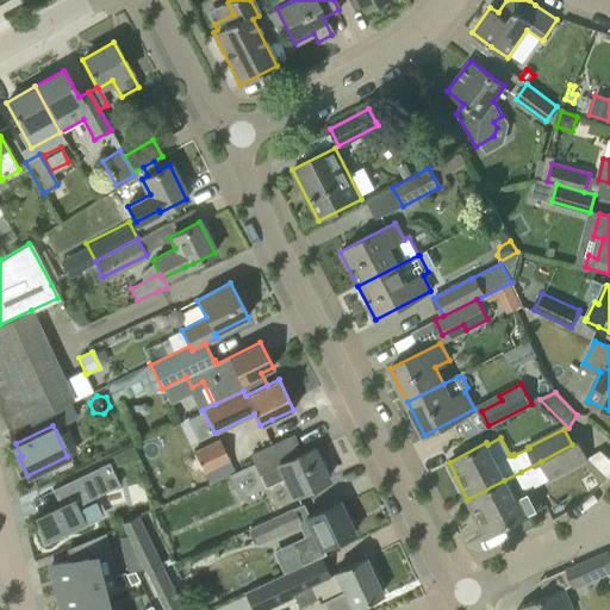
[(195,453),(205,473),(230,461),(221,441),(195,453)]
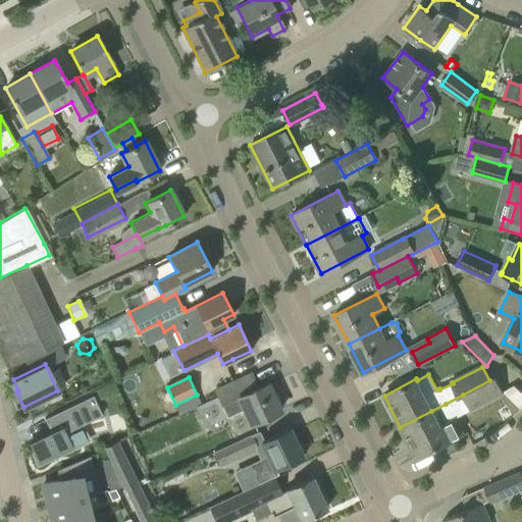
[(249,392),(243,377),(224,385),(214,389),(226,417),(244,409),(251,424),(279,410),(267,383),(249,392)]
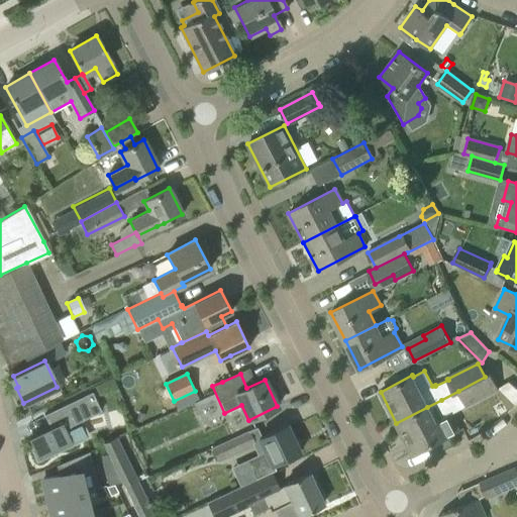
[(490,374),(485,377),(458,391),(466,405),(497,389),(490,374)]
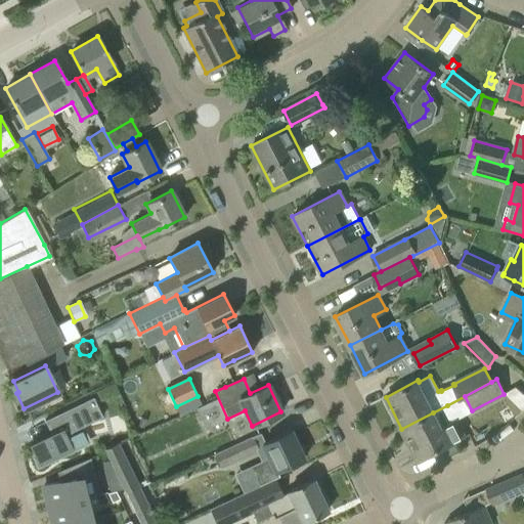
[(113,383),(95,391),(99,400),(119,395),(113,383)]
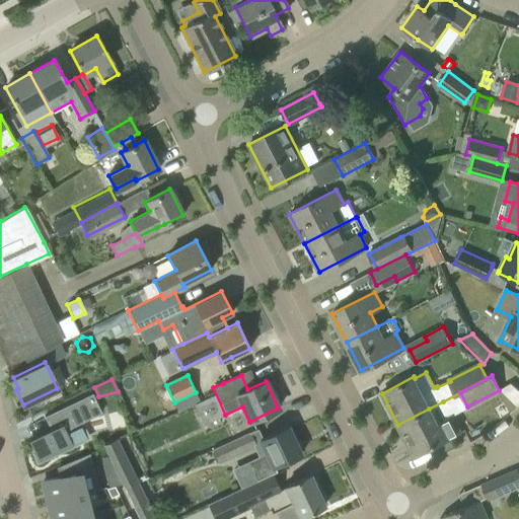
[(518,390),(511,383),(500,389),(517,406),(518,403),(518,390)]
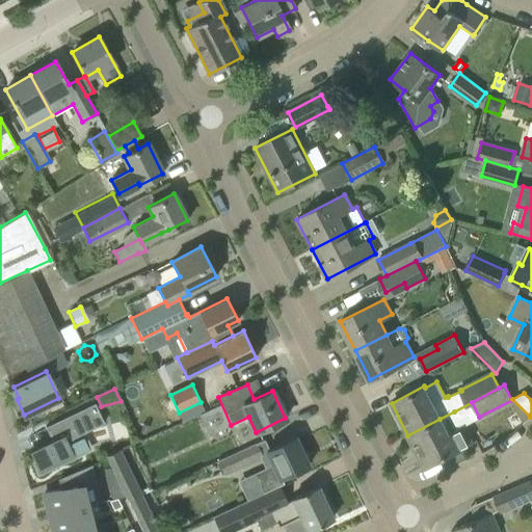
[(67,441),(104,423),(94,403),(45,427),(51,440),(28,450),(40,473),(74,456),(67,441)]
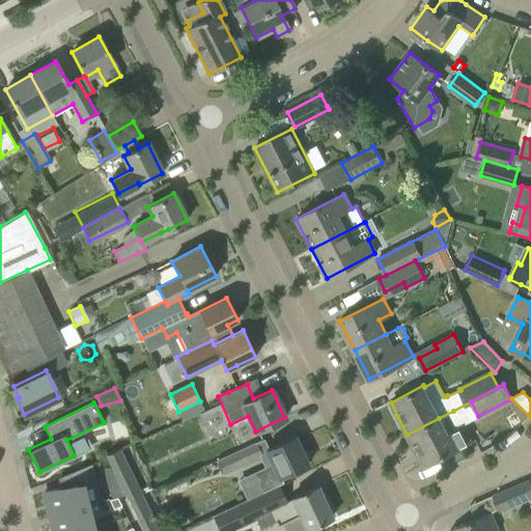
[(470,443),(463,427),(453,411),(439,418),(407,435),(423,467),(470,443)]
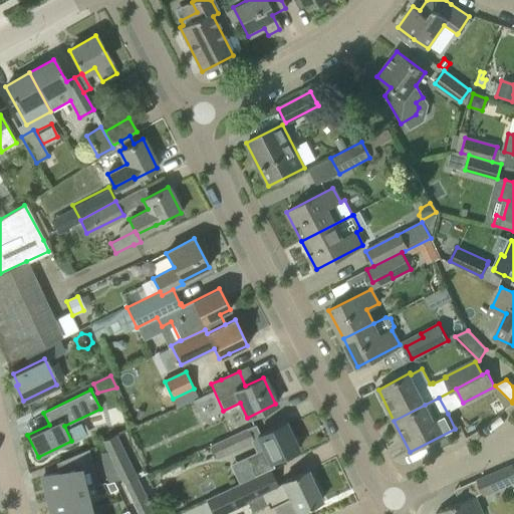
[(247,459),(255,475),(269,469),(273,467),(271,462),(297,450),(284,424),(257,436),(264,451),(247,459)]
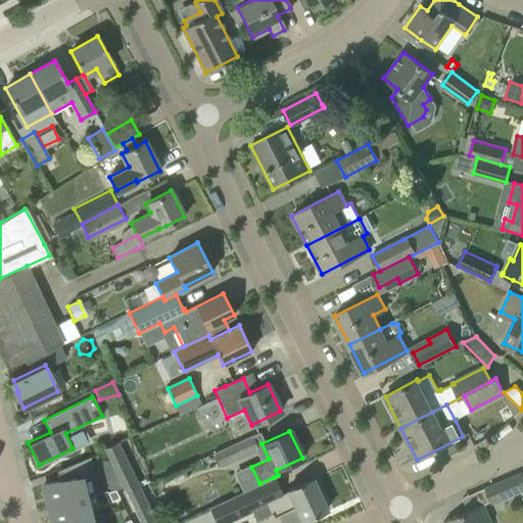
[(220,466),(257,449),(251,436),(215,453),(220,466)]
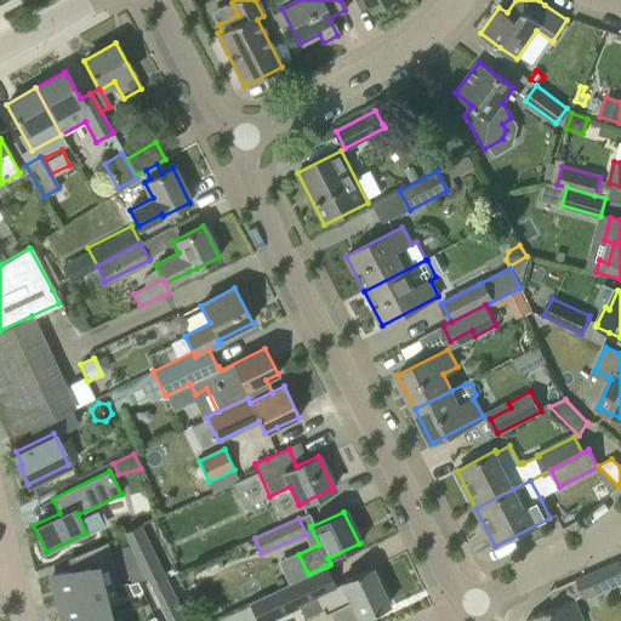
[(172,596),(147,543),(138,525),(123,533),(158,604),(172,596)]
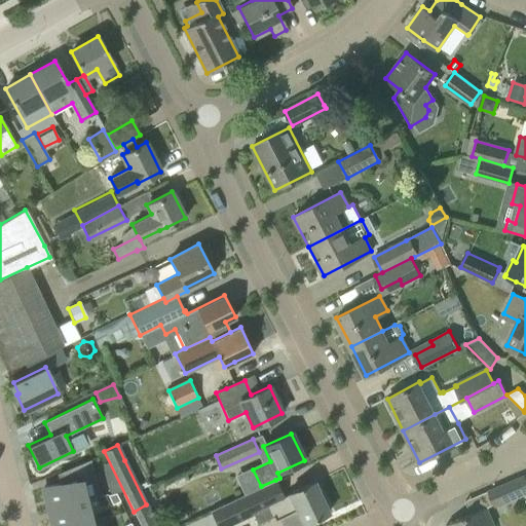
[(81,482),(95,479),(89,461),(60,474),(63,485),(43,490),(48,512),(86,502),(81,482)]
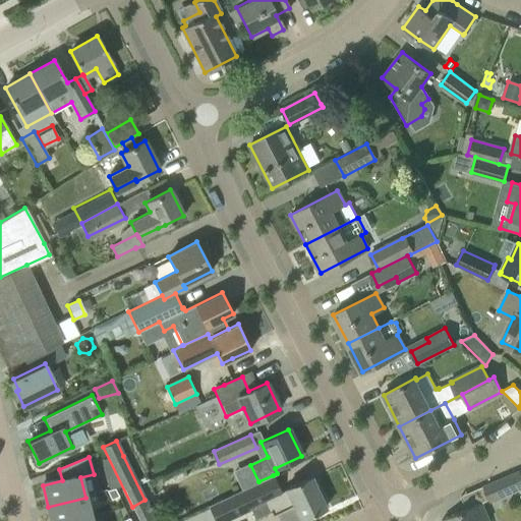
[(520,474),(519,470),(482,486),(488,500),(489,502),(520,487),(520,474)]
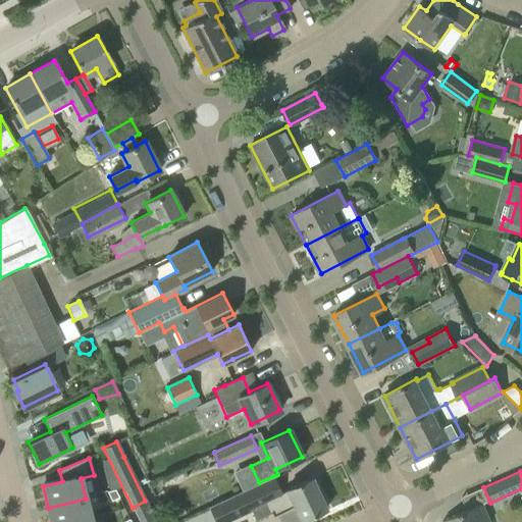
[(122,486),(117,476),(106,480),(109,490),(114,489),(122,486)]
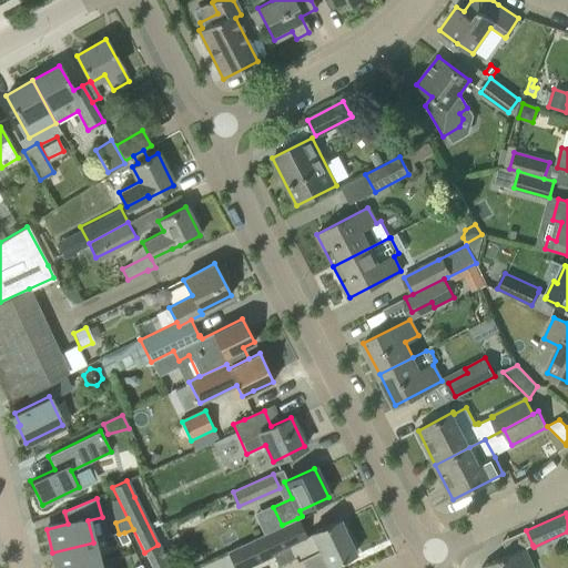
[(297,518),(282,525),(282,526),(233,548),(242,567),(272,553),(279,567),(296,559),(297,563),(305,559),(308,567),(323,567),(355,554),(338,519),(311,533),(311,534),(305,536),(297,518)]
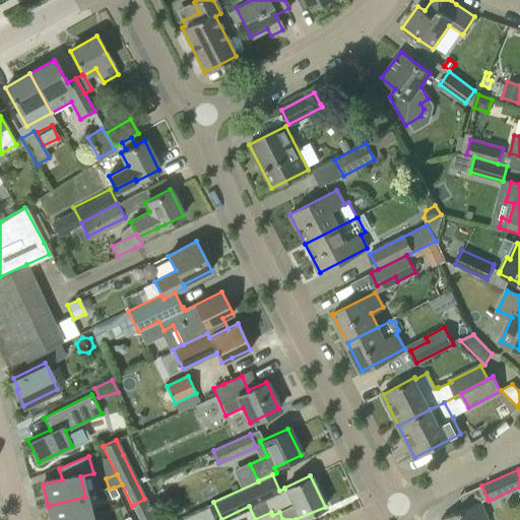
[(118,498),(114,490),(106,492),(111,501),(118,498)]
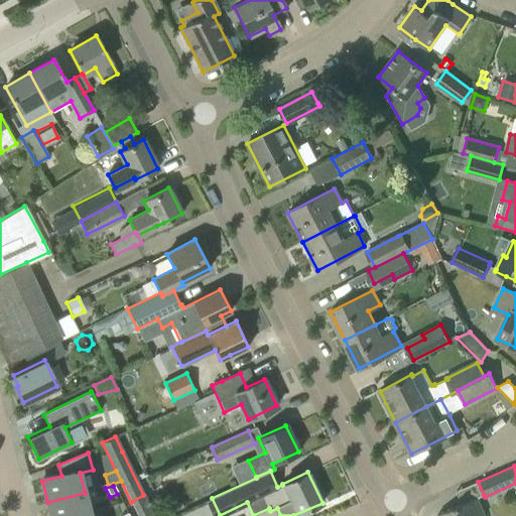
[(78,515),(91,513),(85,493),(47,502),(50,515),(78,515)]
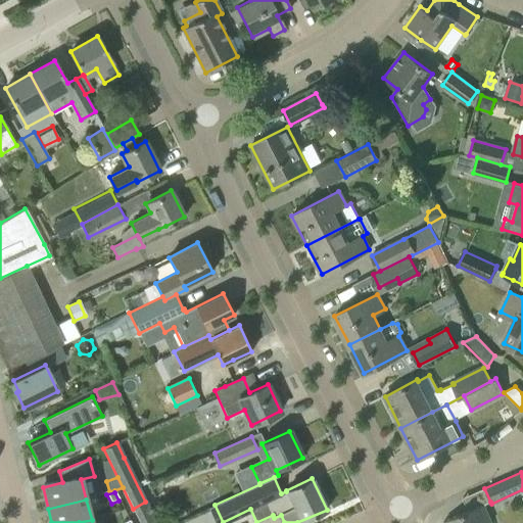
[(468,511),(443,522),(488,522),(490,522),(483,505),(468,511)]
